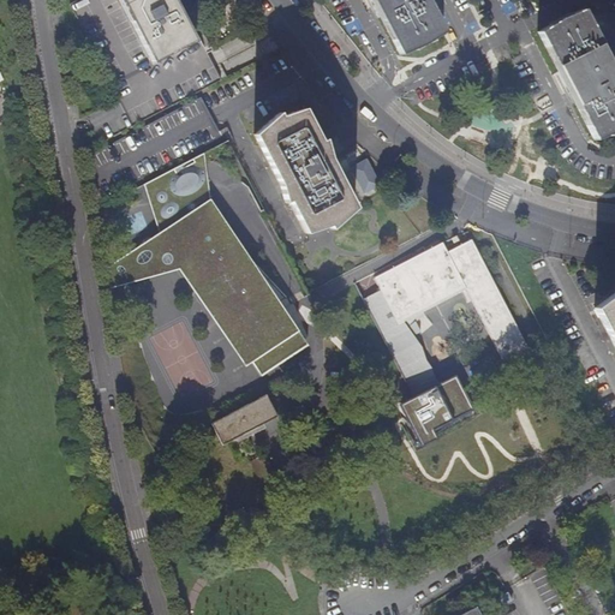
[(117,0),(149,67),(195,43),(172,0),(117,0)]
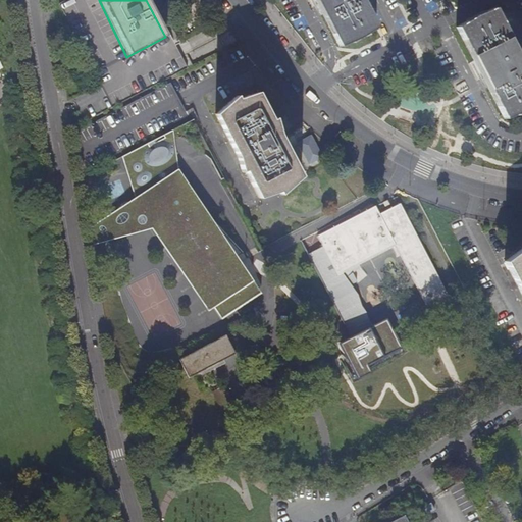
[(315,0),(340,45),(358,38),(376,27),(362,0),(315,0)]
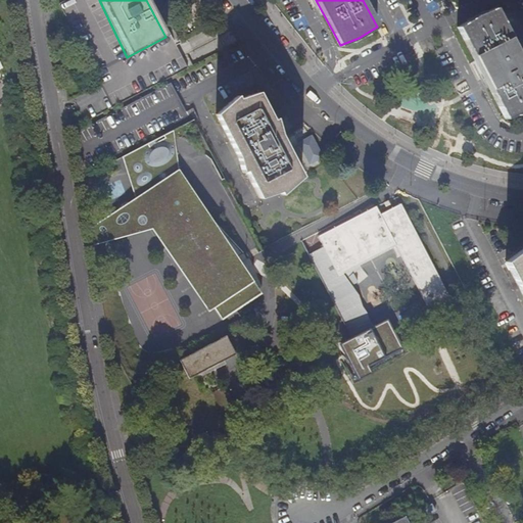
[(476,15),(458,27),(507,117),(522,110),(522,59),(494,7),(476,15)]
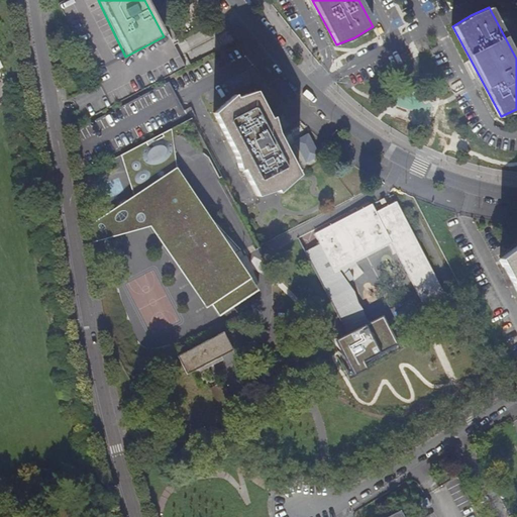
[(238,98),(215,112),(234,151),(239,169),(242,168),(255,194),(268,187),(270,190),(299,174),(278,134),(273,115),(271,117),(256,91),(239,100),(238,98)]
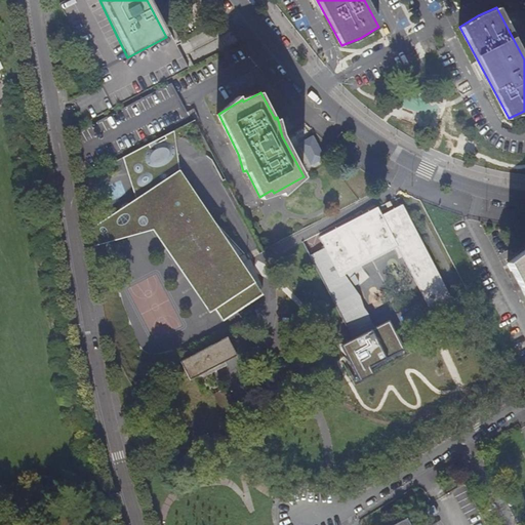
[(159,213),(152,231),(208,313),(213,310),(218,317),(258,290),(209,216),(182,186),(189,182),(179,168),(173,131),(122,158),(136,199),(140,212),(152,205),(159,213)]
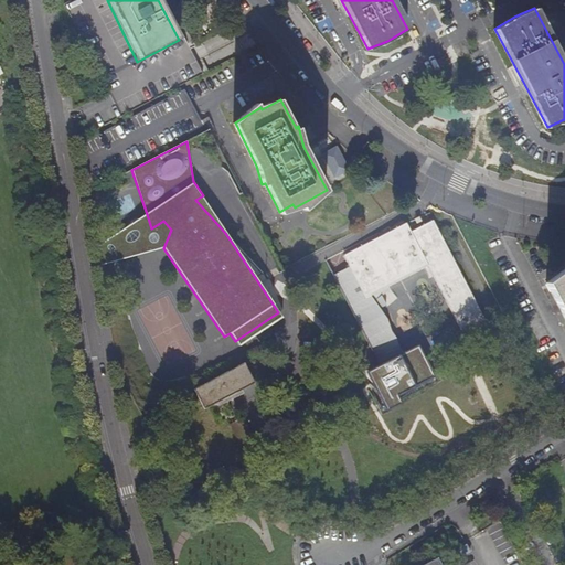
[(322,152),(334,177),(349,169),(337,146),(322,152)]
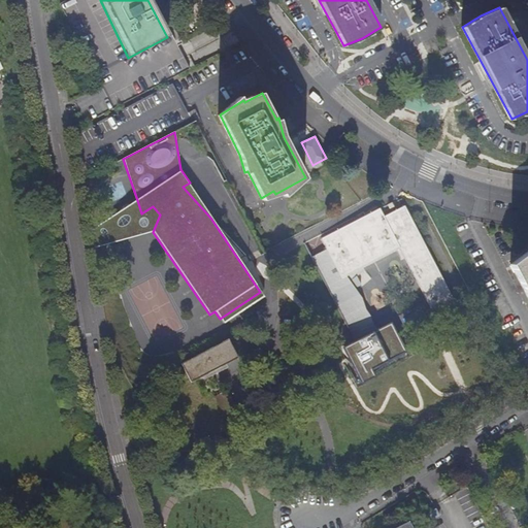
[(210,218),(190,183),(183,187),(210,218)]
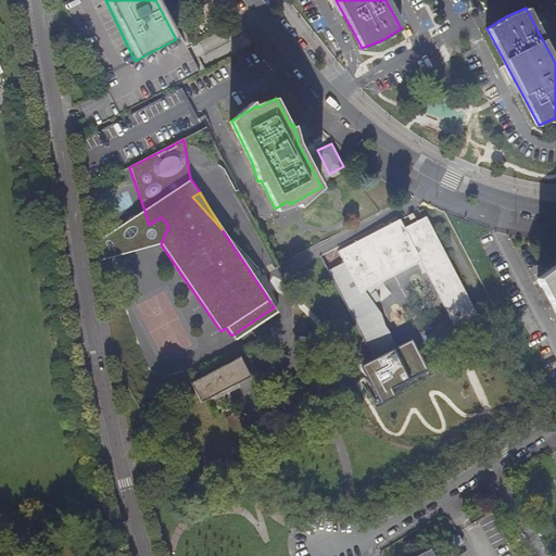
[(149,225),(144,211),(95,242),(98,261),(161,244),(168,226),(161,217),(149,225)]
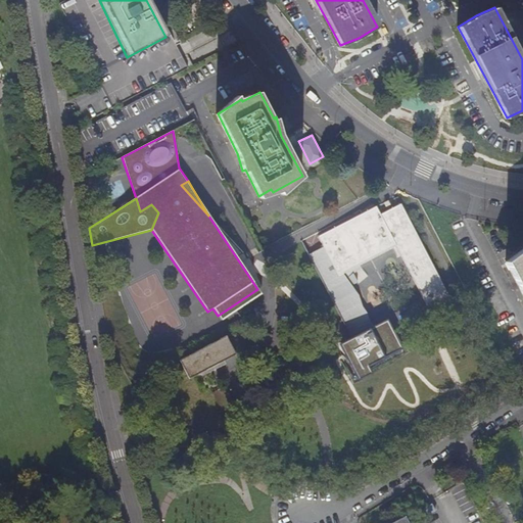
[(375,206),(317,236),(323,246),(308,254),(351,337),(372,326),(374,326),(369,321),(366,312),(362,304),(358,294),(351,285),(358,281),(352,274),(360,268),(359,265),(394,245),(430,313),(452,302),(399,203),(379,214),(375,206)]
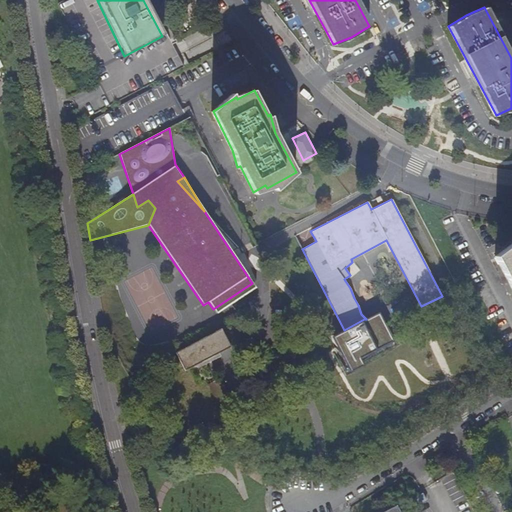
[(511,242),(494,256),(511,290),(511,242)]
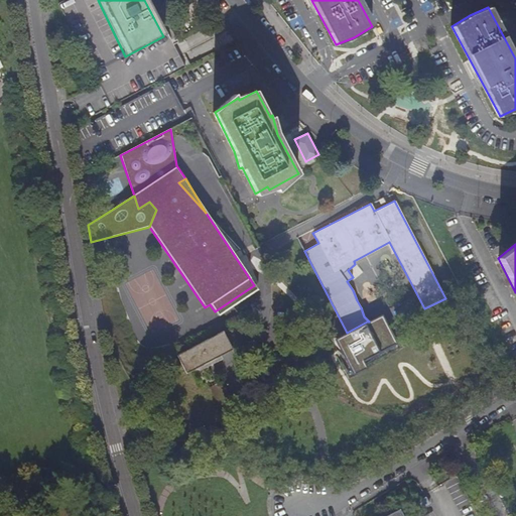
[(257,291),(254,285),(215,311),(218,316),(233,306),(257,291)]
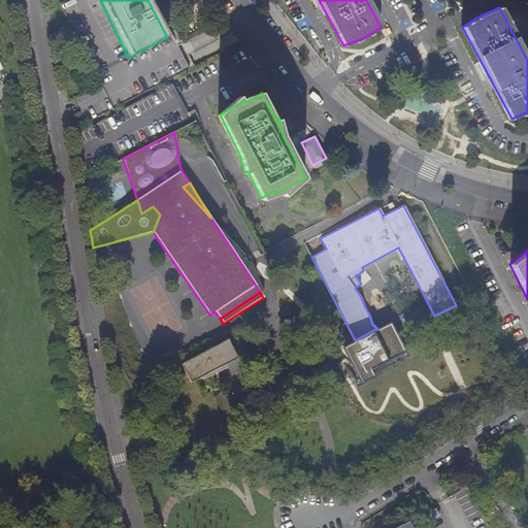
[(227,339),(179,365),(186,374),(190,383),(237,358),(227,339)]
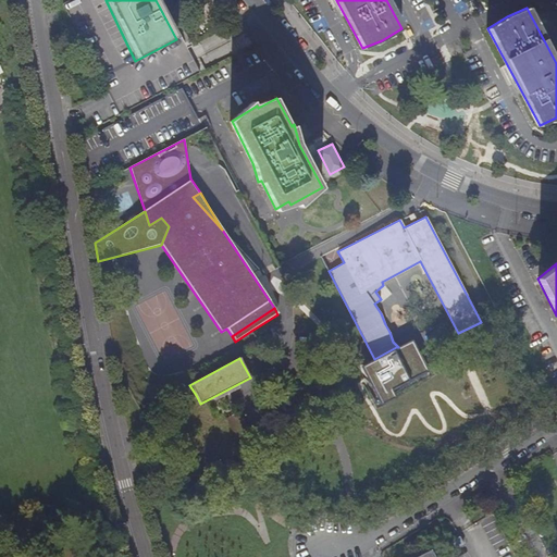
[(459,539),(448,544),(453,552),(463,546),(459,539)]
